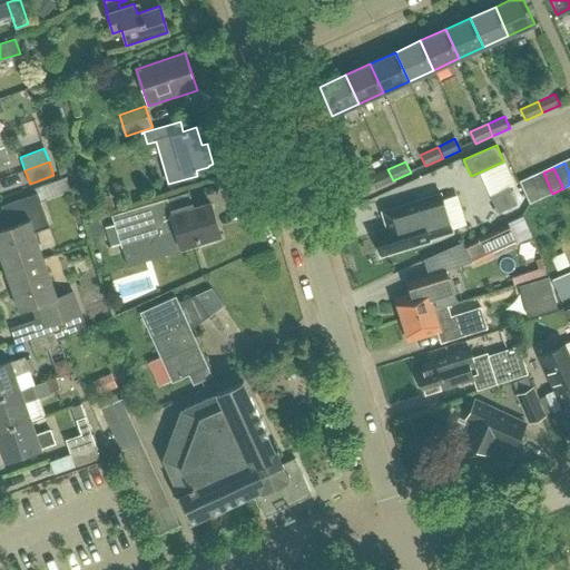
[(376,188),(393,180),(387,169),(371,177),(376,188)]
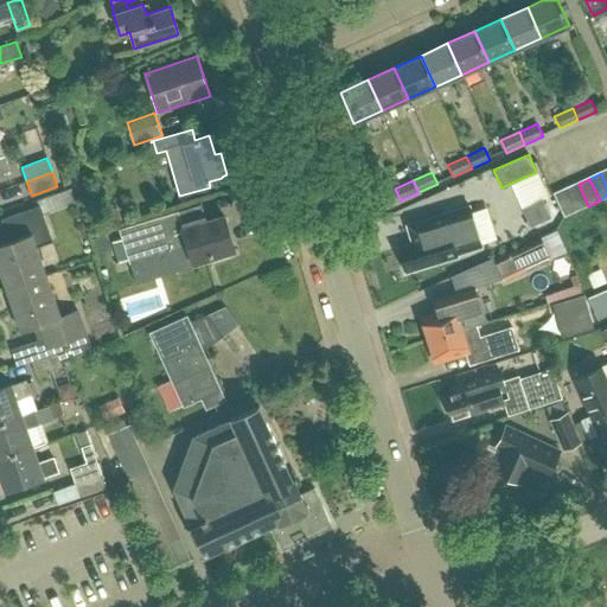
[(567,190),(577,212),(588,206),(579,184),(567,190)]
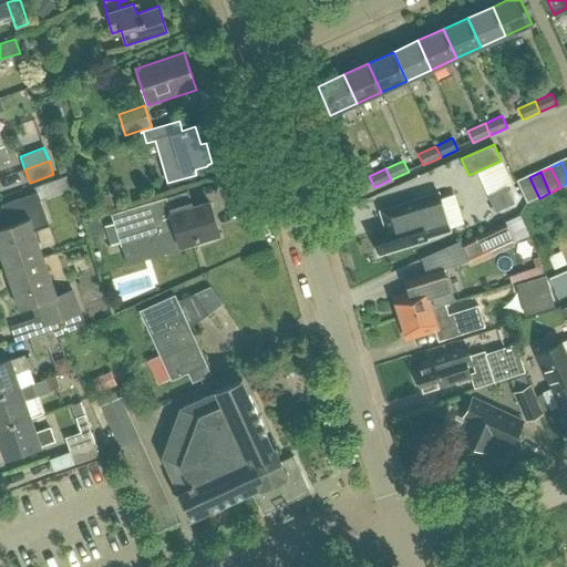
[(47,198),(71,191),(66,176),(41,185),(47,198)]
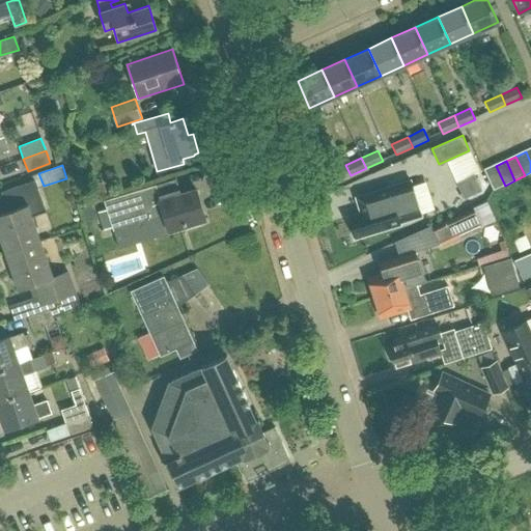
[(485,170),(495,190),(505,186),(496,166),(485,170)]
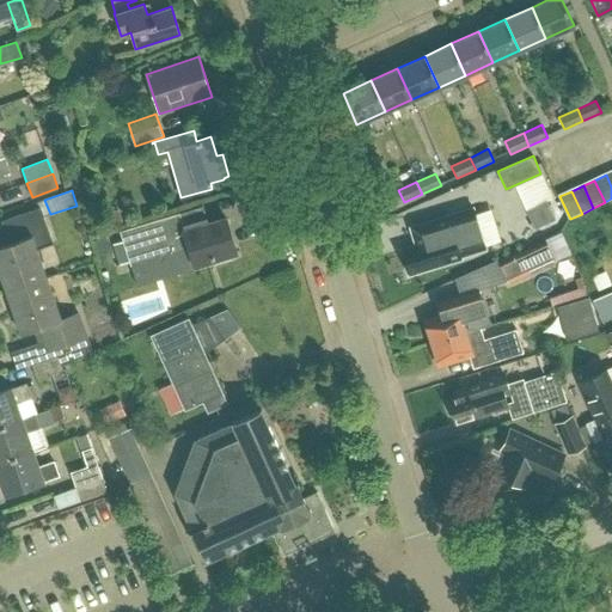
[(536,228),(555,219),(546,201),(527,210),(536,228)]
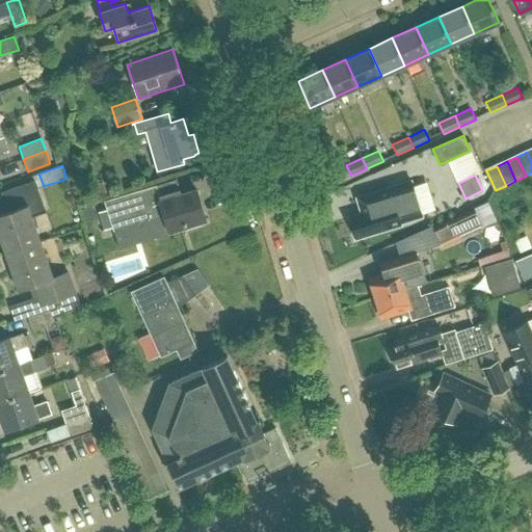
[(0,238),(5,255),(41,242),(31,217),(45,212),(34,181),(1,192),(7,212),(0,214),(0,238)]
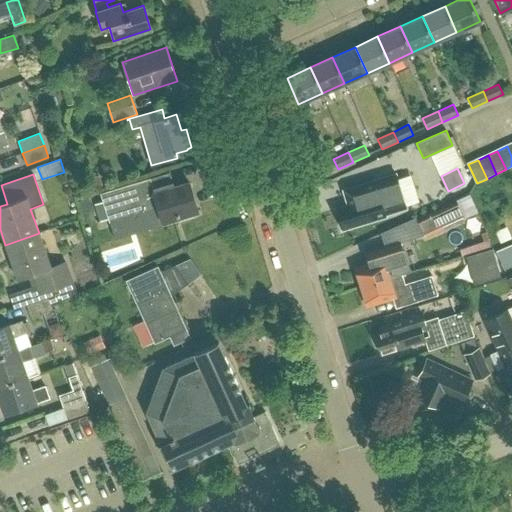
[(385,215),(406,208),(395,174),(343,190),(347,205),(335,209),(342,230),(386,216),(385,215)]
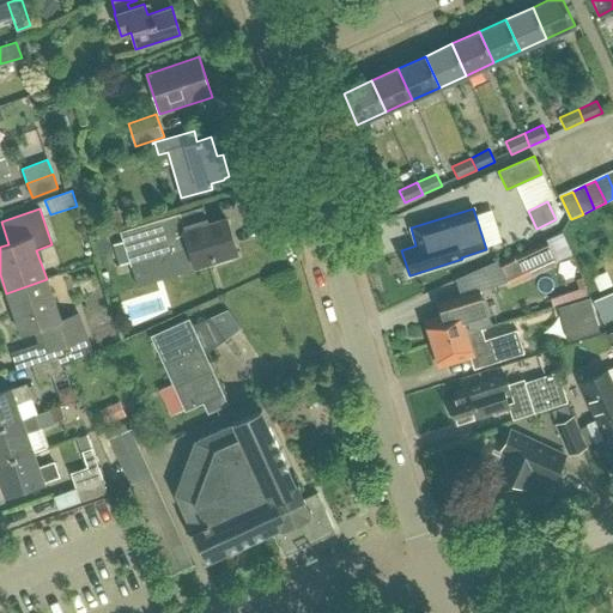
[(186,231),(180,213),(121,232),(123,241),(125,246),(129,261),(131,266),(189,248),(195,269),(238,256),(226,219),(186,231)]
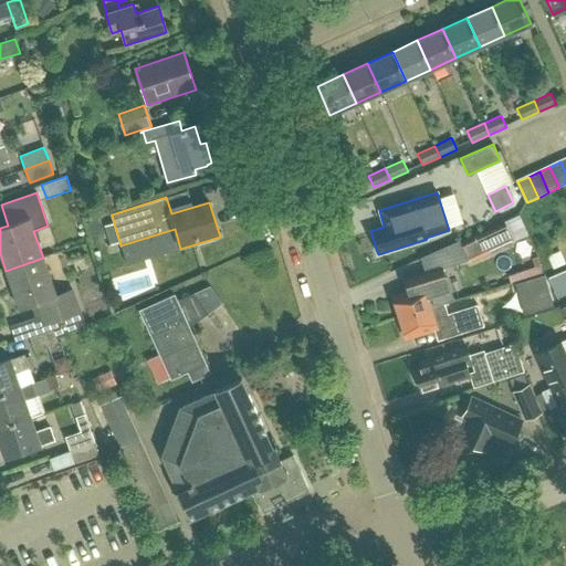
[(503,221),(461,241),(470,262),(513,242),(503,221)]
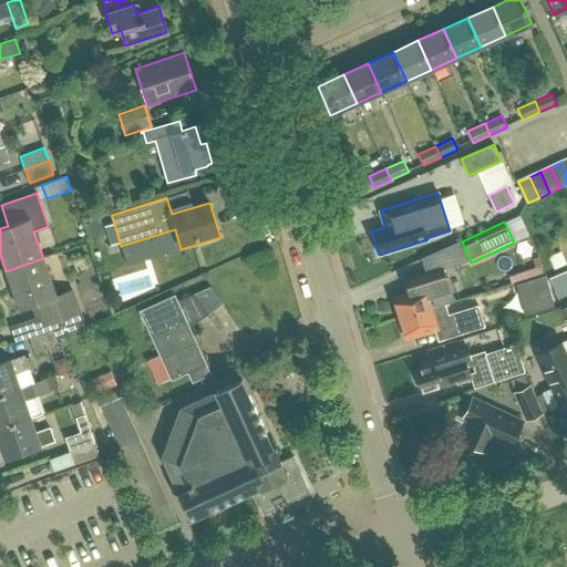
[(114,223),(103,226),(109,245),(120,241),(115,227),(114,223)]
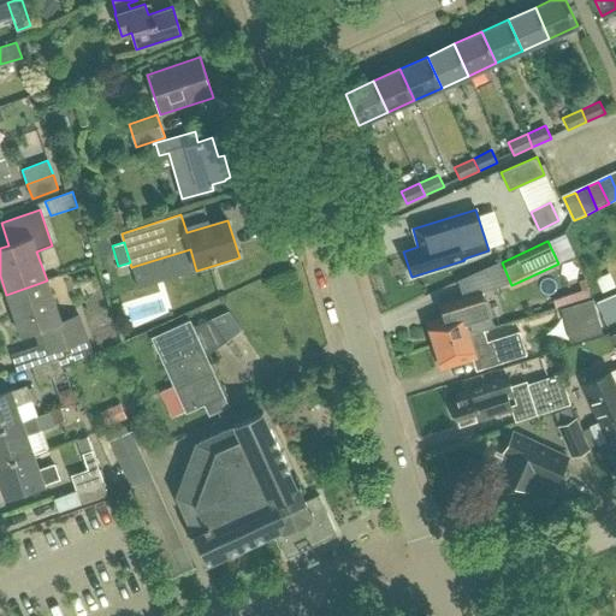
[(6,295),(22,337),(39,331),(49,361),(58,359),(60,367),(93,356),(78,315),(61,321),(47,280),(6,295)]
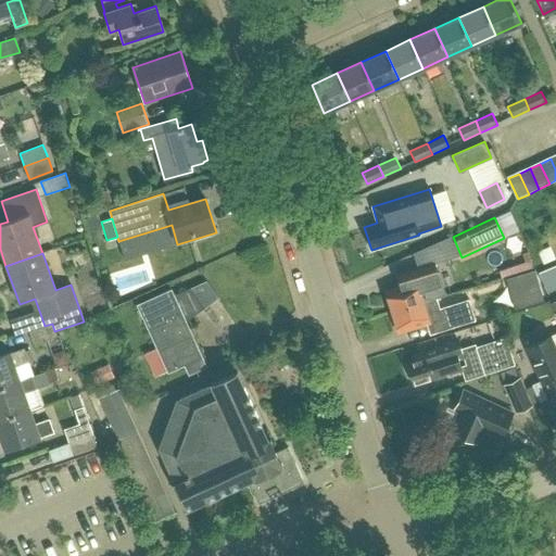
[(401,287),(386,291),(392,312),(437,298),(437,299),(444,295),(434,263),(396,275),(401,287)]
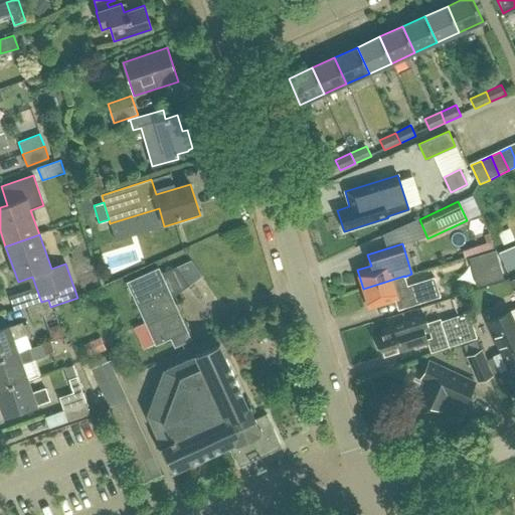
[(188,285),(177,268),(161,275),(158,270),(128,283),(147,323),(148,322),(158,344),(170,338),(174,346),(190,339),(186,330),(179,314),(178,314),(170,298),(188,285)]
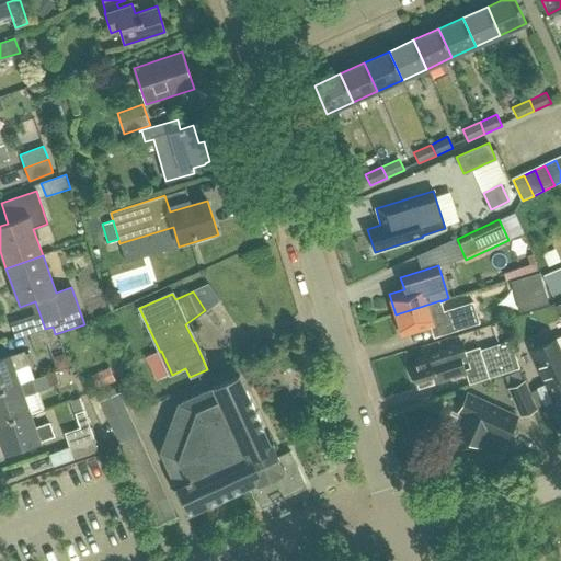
[(441,300),(396,315),(402,335),(431,327),(434,338),(480,323),(473,301),(444,311),(441,301),(441,300)]
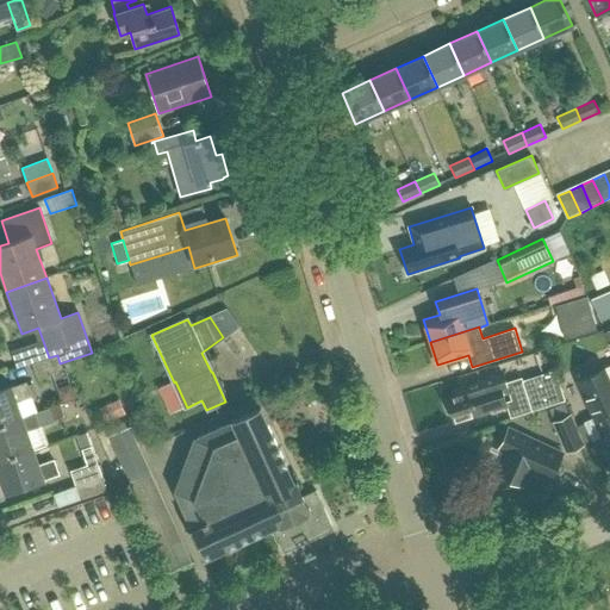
[(36,379),(62,369),(60,363),(57,355),(49,358),(31,363),(36,379)]
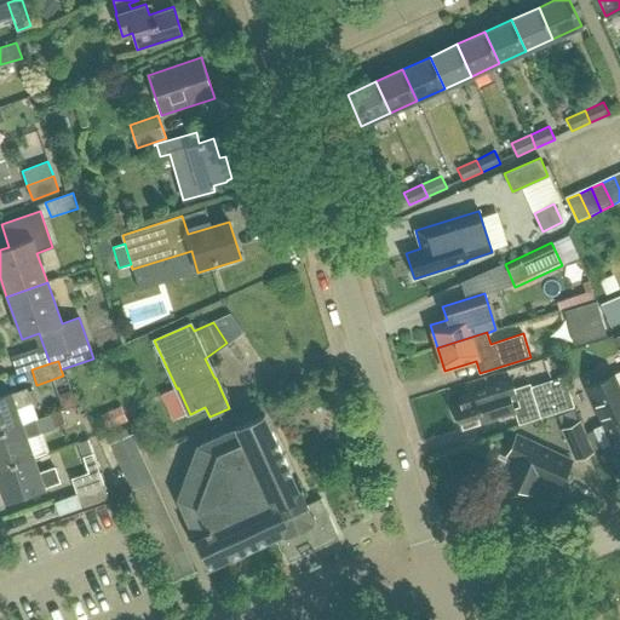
[(619,458),(619,371),(585,386),(602,425),(593,429),(602,448),(610,443),(618,460),(619,458)]
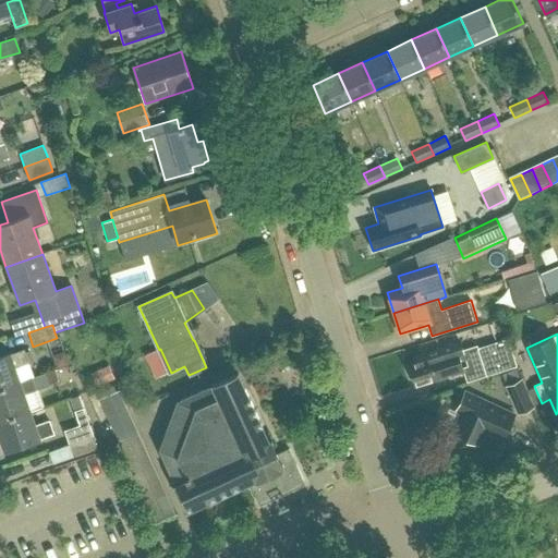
[(517,366),(508,338),(477,348),(486,376),(517,366)]
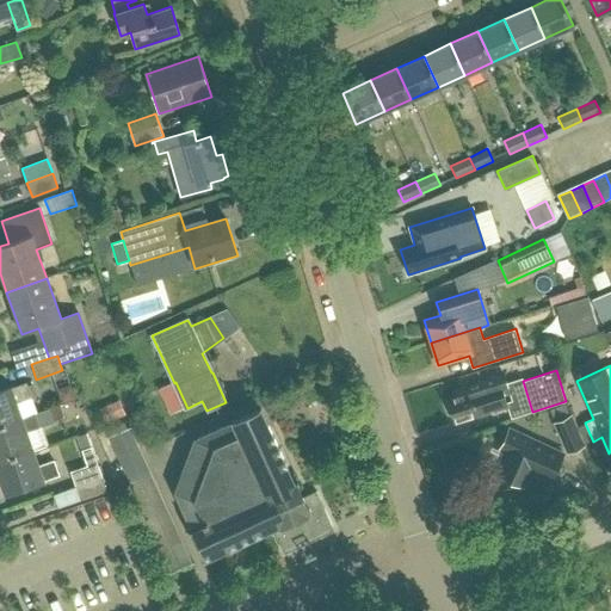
[(455,397),(449,400),(456,421),(507,406),(498,377),(454,390),(455,397)]
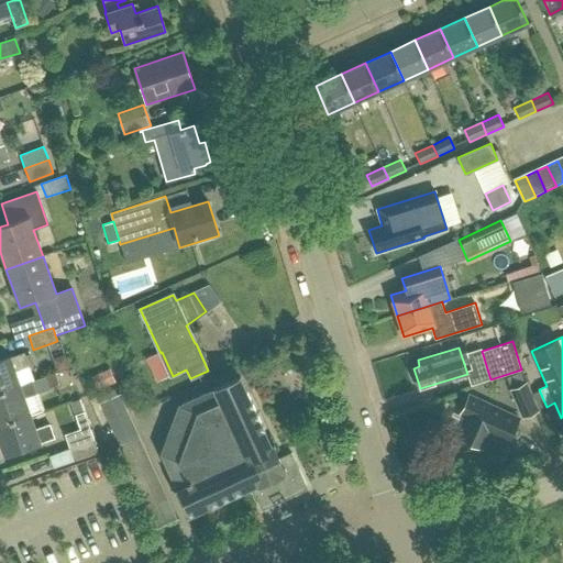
[(0,393),(20,386),(20,385),(14,372),(30,366),(24,352),(10,357),(10,356),(0,360),(0,393)]
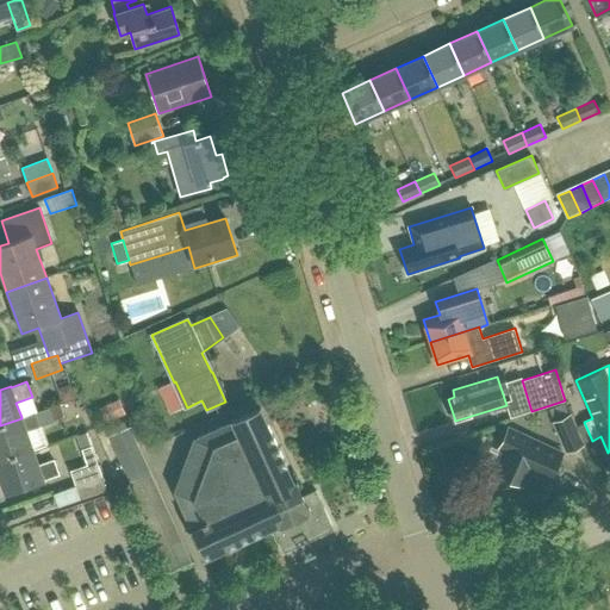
[(0,460),(32,449),(25,430),(38,425),(38,427),(54,422),(49,408),(22,417),(22,418),(0,425),(0,460)]
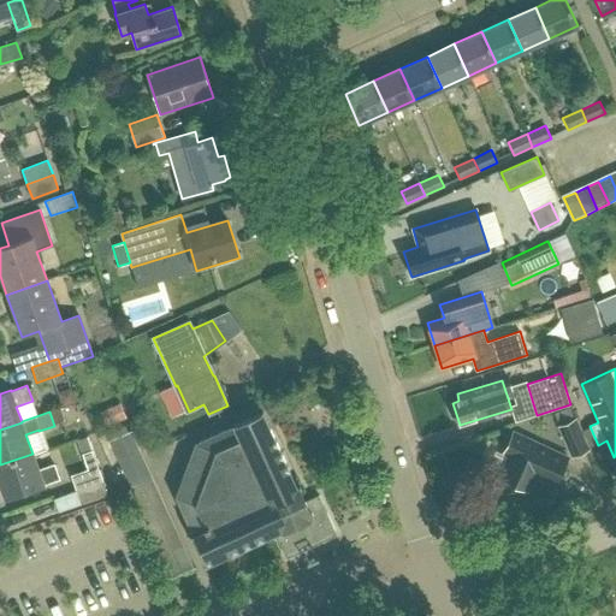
[(303,501),(302,498),(302,497),(264,414),(197,444),(178,497),(208,563),(271,534),(276,532),(284,552),(292,549),(291,545),(315,534),(318,538),(335,529),(319,493),(303,501)]
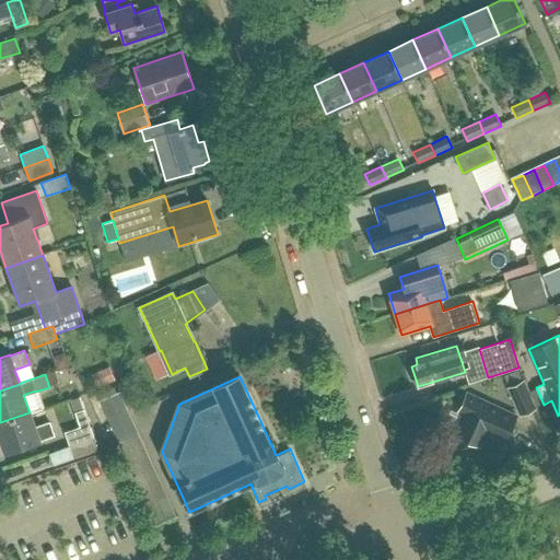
[(520,417),(537,409),(524,380),(506,388),(520,417)]
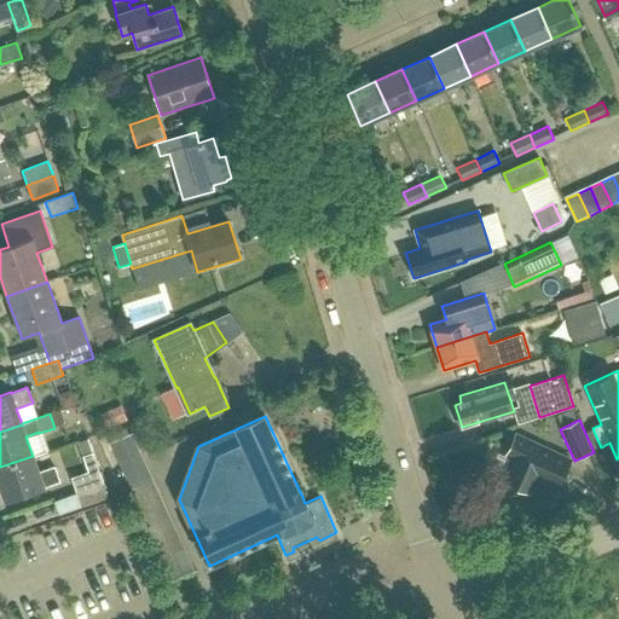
[(557,489),(571,461),(516,435),(507,456),(513,458),(503,480),(532,493),(538,480),(557,489)]
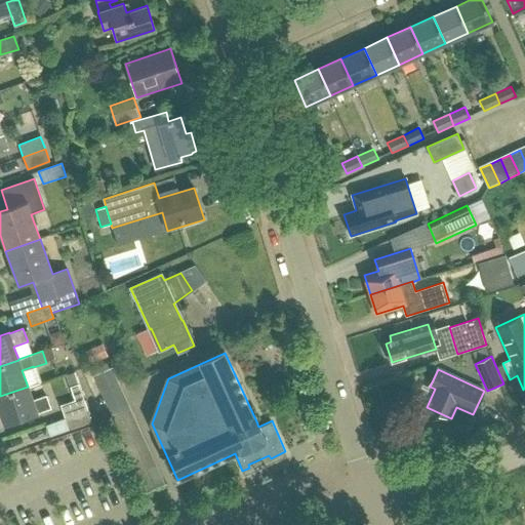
[(28,387),(0,396),(0,408),(5,425),(37,413),(38,413),(50,408),(46,396),(33,401),(28,387)]
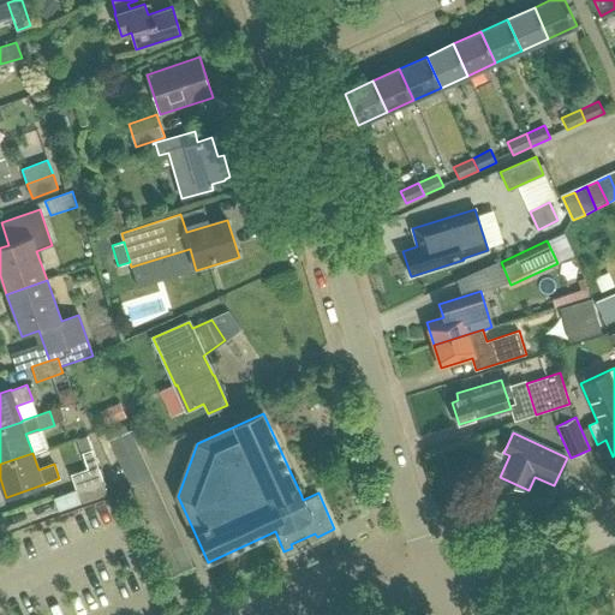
[(77,489),(103,481),(99,466),(72,475),(77,489)]
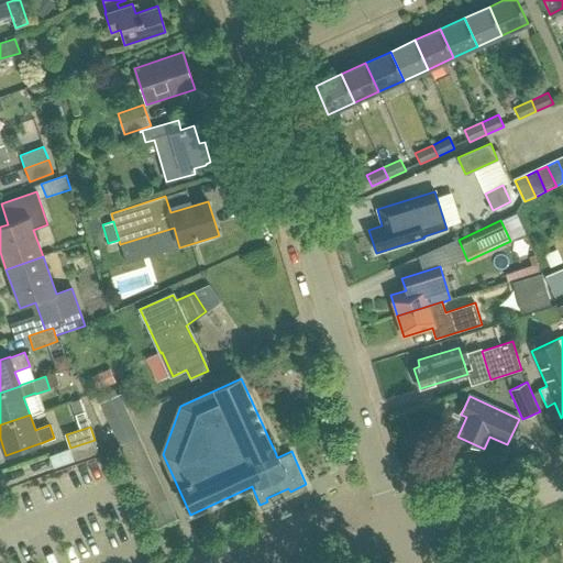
[(95,440),(70,448),(75,461),(99,453),(95,440)]
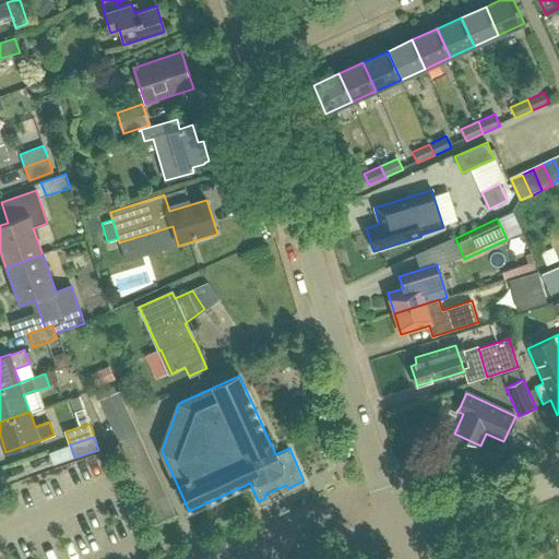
[(170,503),(153,512),(158,525),(177,516),(170,503)]
